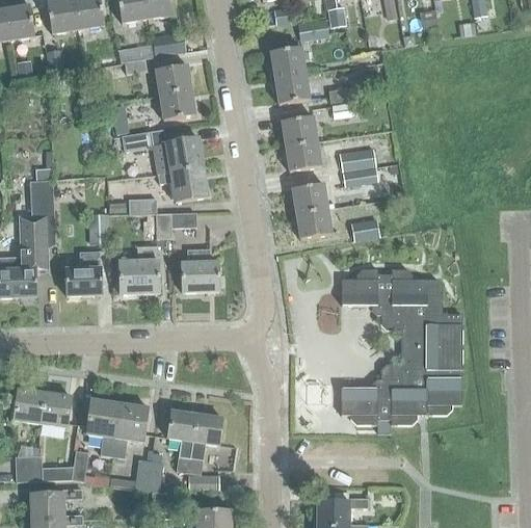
[(78,29),(73,0),(59,0),(47,2),(51,33),(78,29)]
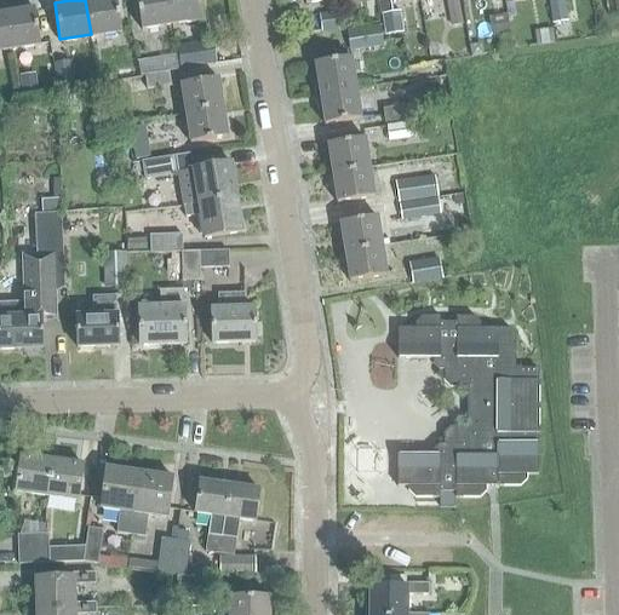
[(85,0),(91,34),(121,29),(116,0),(85,0)]
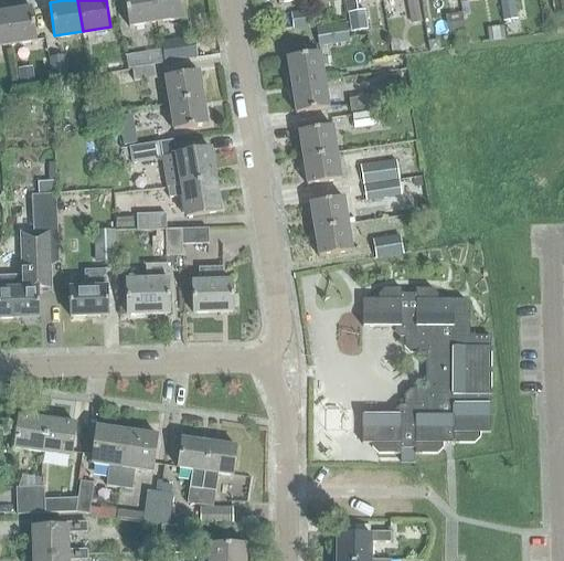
[(158,19),(155,0),(126,0),(129,23),(158,19)]
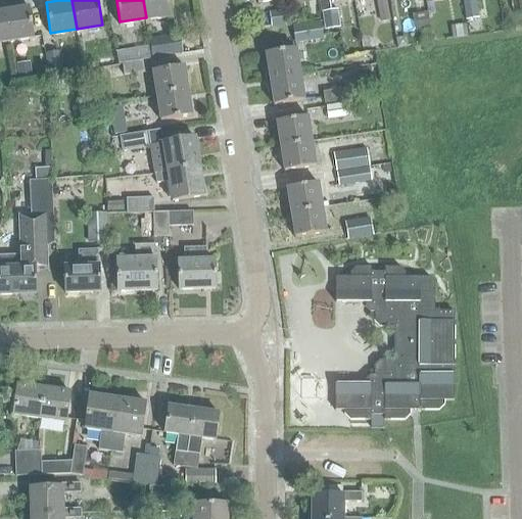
[(143,0),(146,17),(172,13),(170,0),(143,0)]
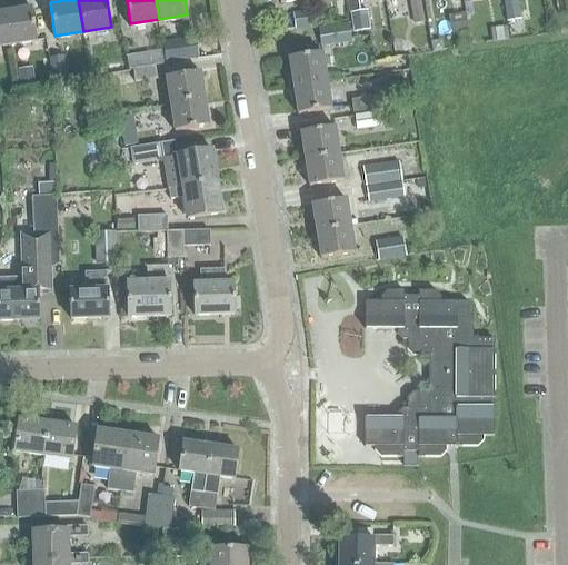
[(361,8),(359,0),(348,0),(354,30),(370,27),(367,7),(361,8)]
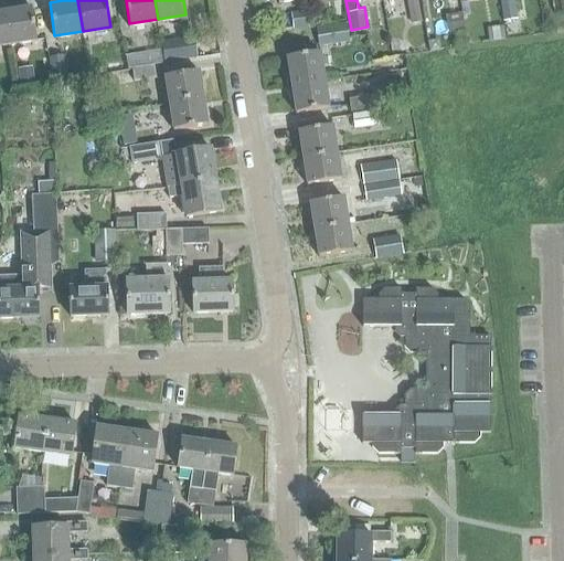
[(422,18),(418,0),(407,0),(411,20),(422,18)]
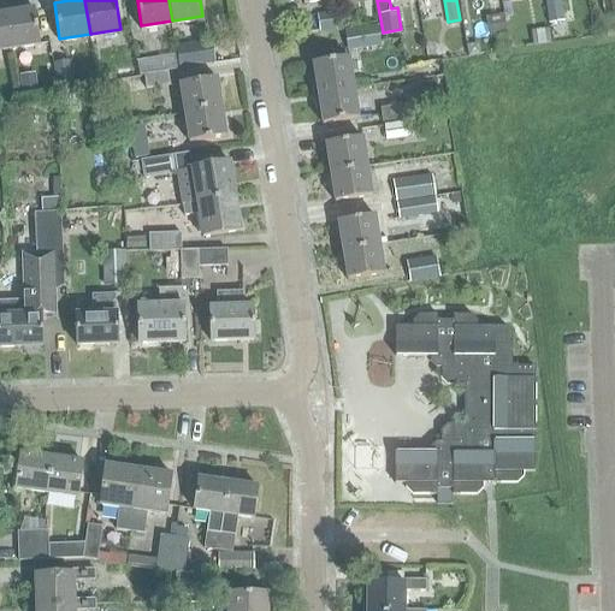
[(565,18),(562,0),(547,0),(549,21),(565,18)]
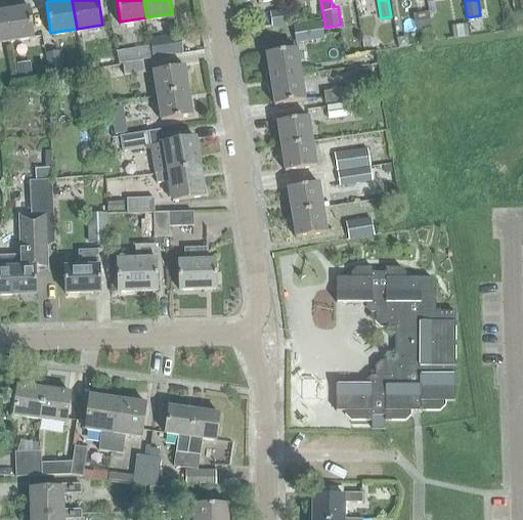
[(29,4),(3,8),(8,39),(34,35),(29,4)]
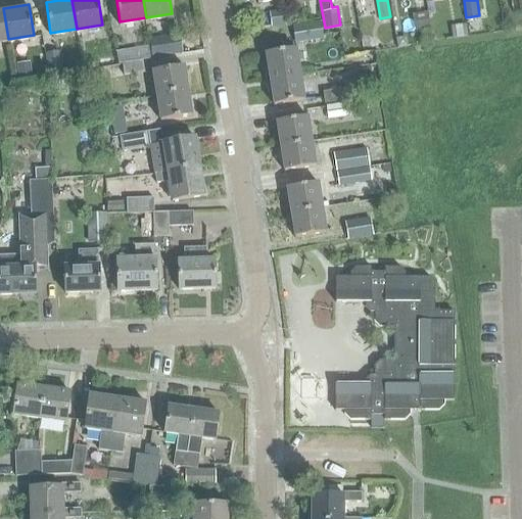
[(286,21),(284,7),(270,9),(272,24),(286,21)]
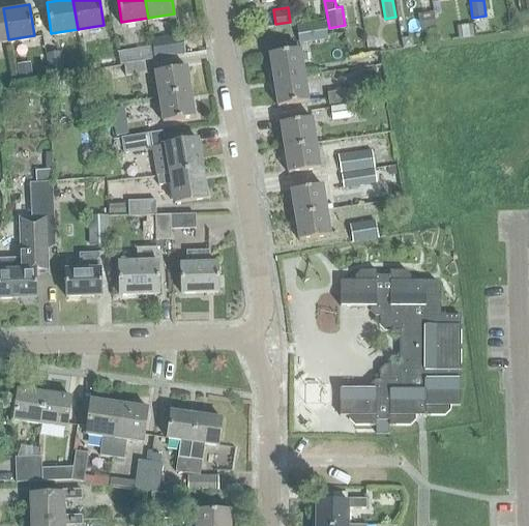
[(433,10),(421,11),(423,27),(435,25),(433,10)]
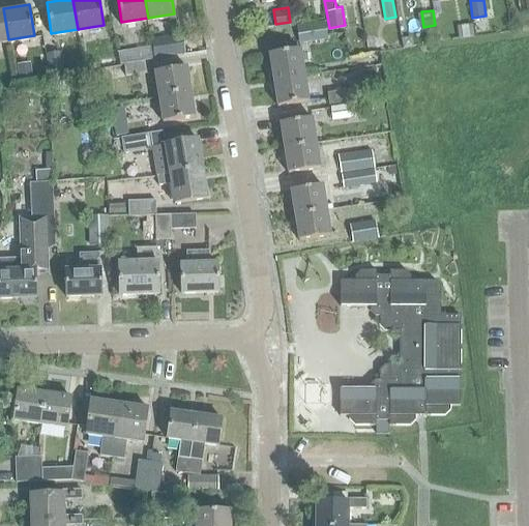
[(328,36),(325,19),(296,23),(299,40),(328,36)]
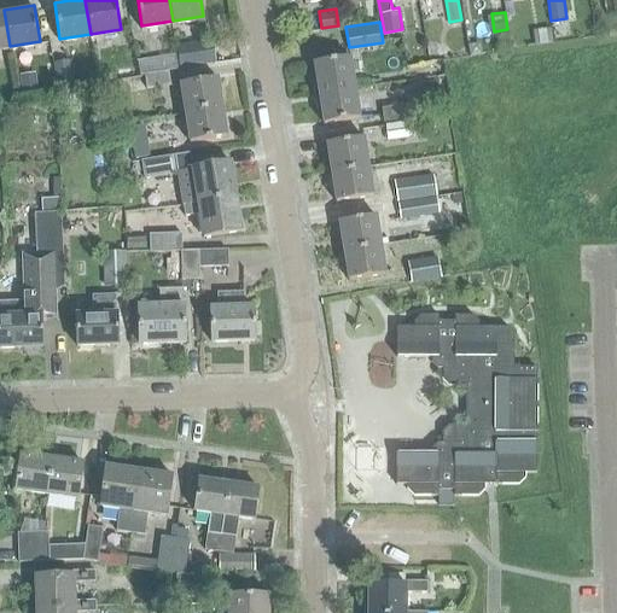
[(553,39),(552,24),(534,27),(535,41),(553,39)]
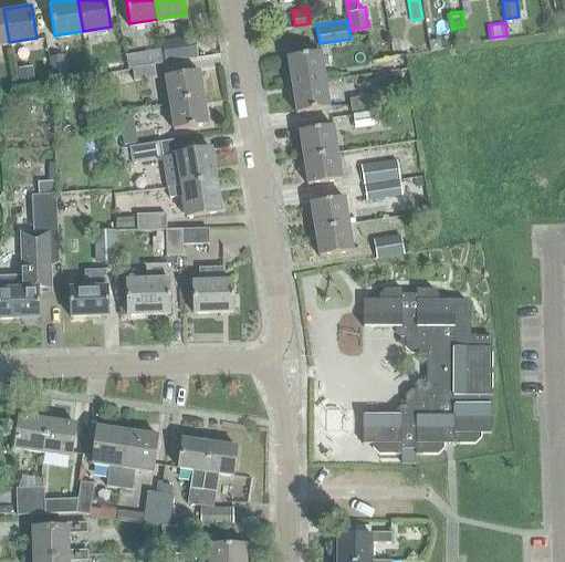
[(194,32),(163,37),(164,48),(165,58),(176,55),(197,52),(195,42),(194,32)]
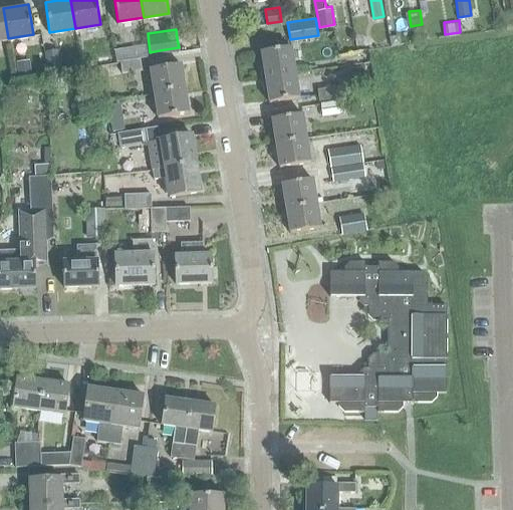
[(399,34),(391,35),(392,42),(392,43),(400,42),(400,41),(399,34)]
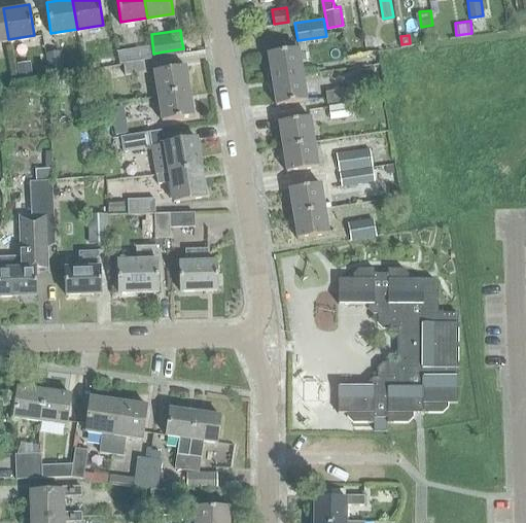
[(139,46),(117,50),(118,62),(124,62),(136,60),(141,59),(139,46)]
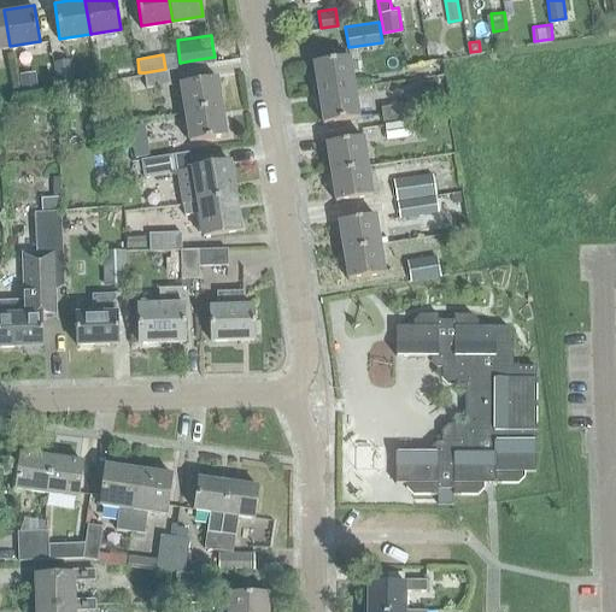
[(318,90),(355,84),(350,54),(314,59),(318,90)]
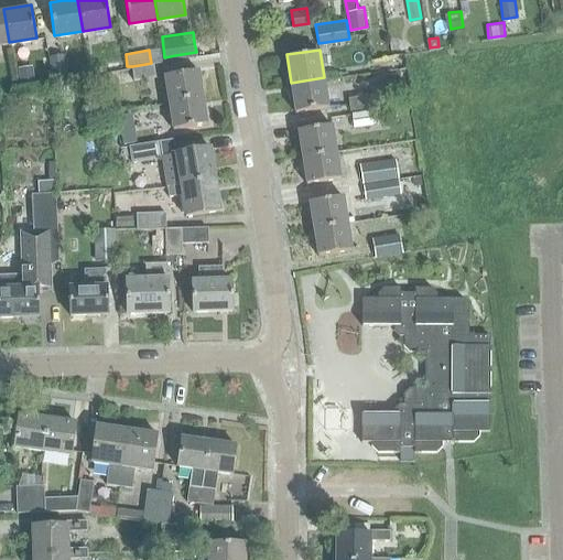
[(69,79),(66,53),(49,55),(53,82),(69,79)]
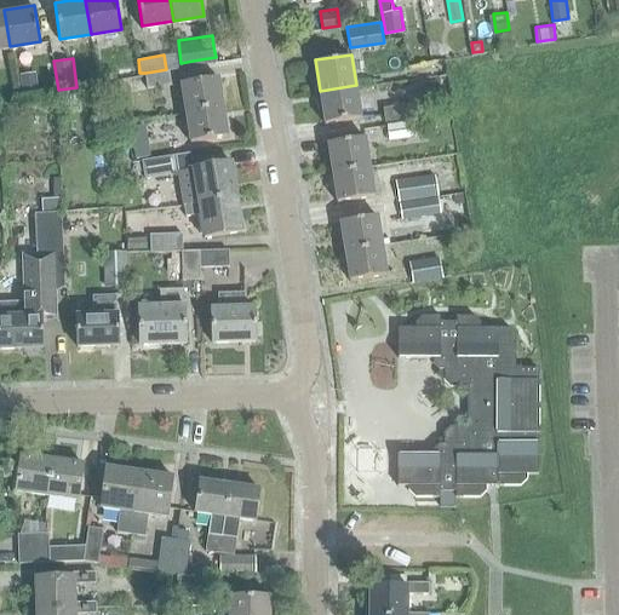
[(160,70),(145,73),(148,86),(172,82),(170,69),(166,69),(160,70)]
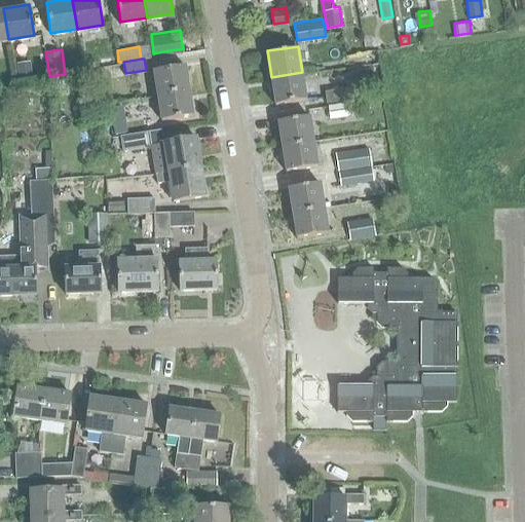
[(186,63),(154,68),(158,94),(190,88),(186,63)]
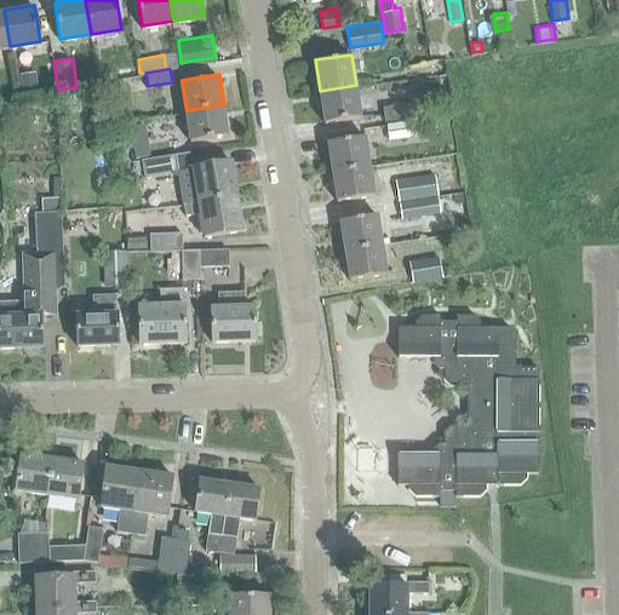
[(356,85),(320,91),(324,121),(361,115),(356,85)]
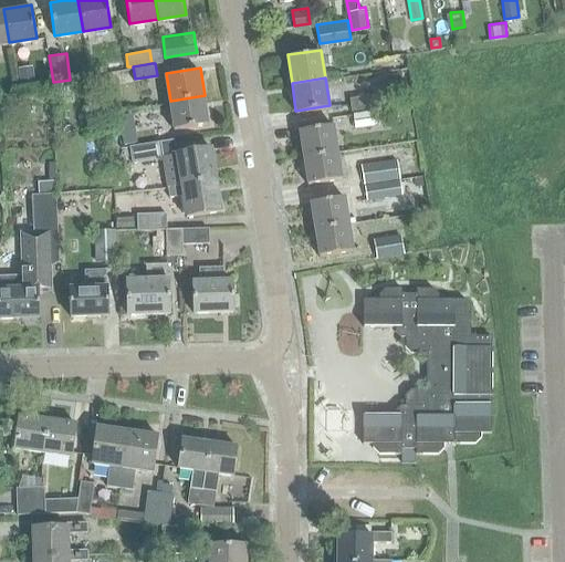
[(376,90),(348,94),(351,106),(377,103),(376,90)]
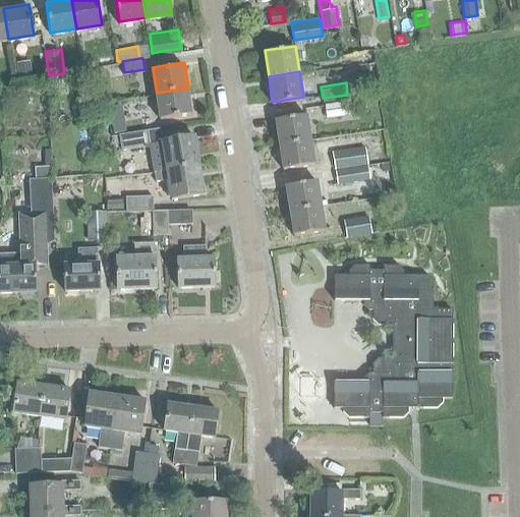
[(188,88),(157,93),(161,118),(192,113),(188,88)]
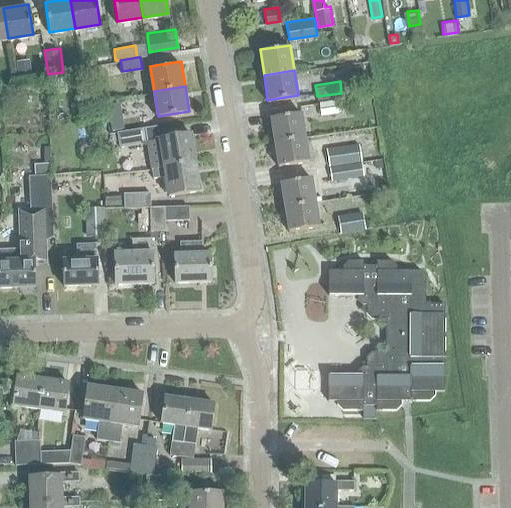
[(345,110),(343,97),(319,101),(321,114),(345,110)]
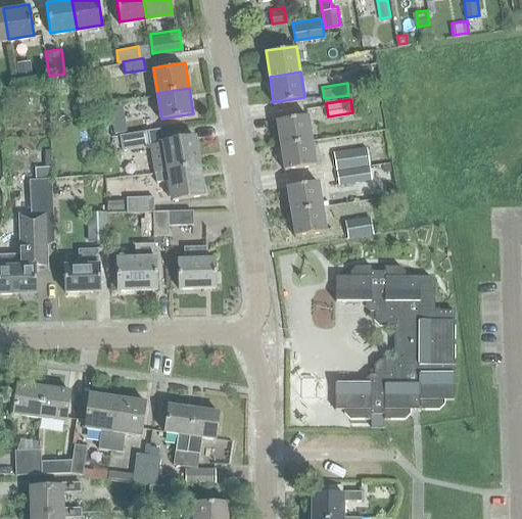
[(280,143),(312,138),(307,113),(276,119),(280,143)]
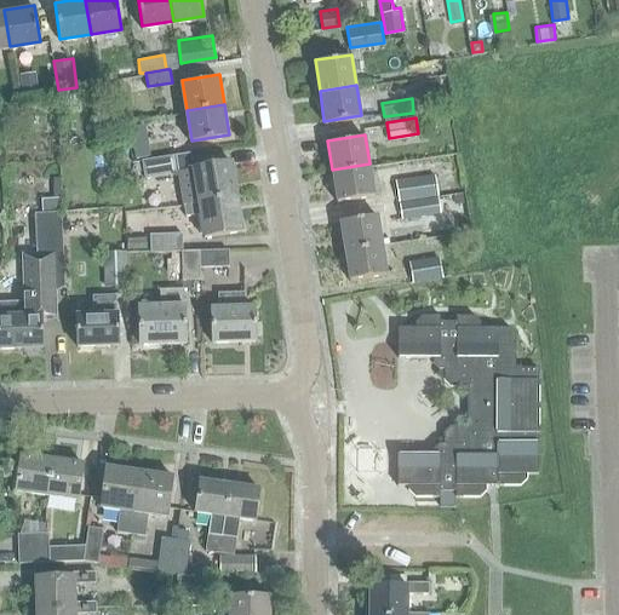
[(148,141),(136,142),(137,154),(149,151),(148,141)]
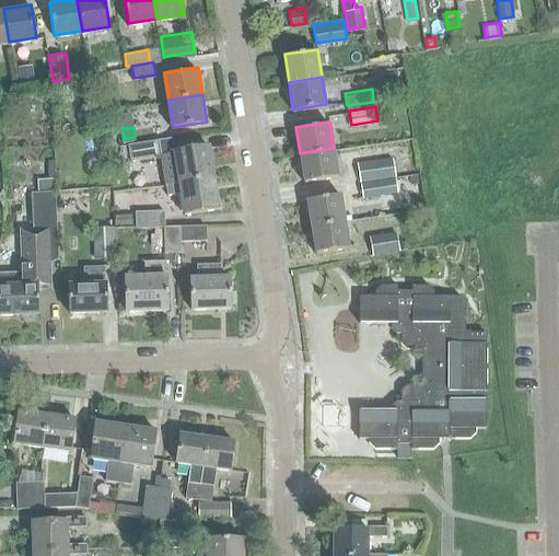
[(139,140),(129,141),(131,159),(155,154),(161,154),(161,157),(164,174),(165,183),(214,175),(209,145),(177,150),(174,151),(172,135),(160,137),(158,137),(139,140)]
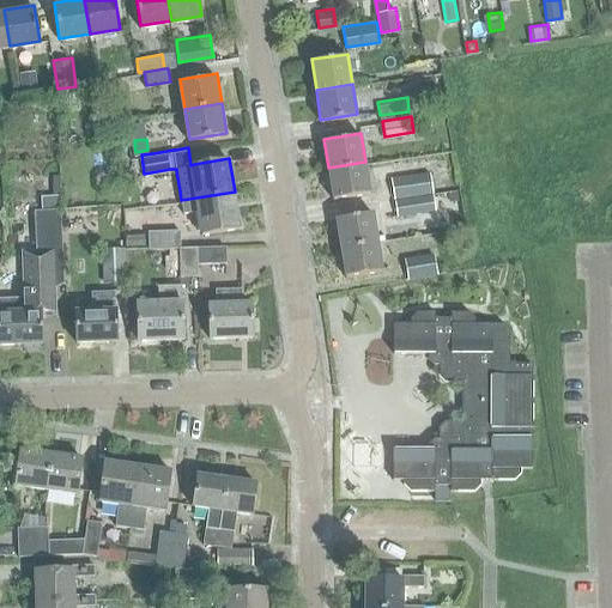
[(365,162),(328,168),(333,196),(370,192),(365,162)]
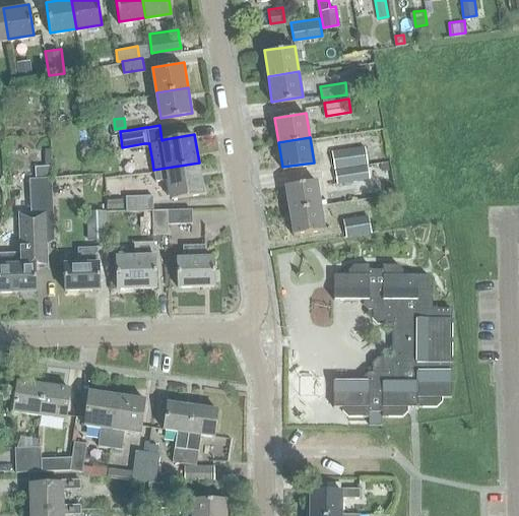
[(367,162),(364,143),(331,149),(334,168),(367,162)]
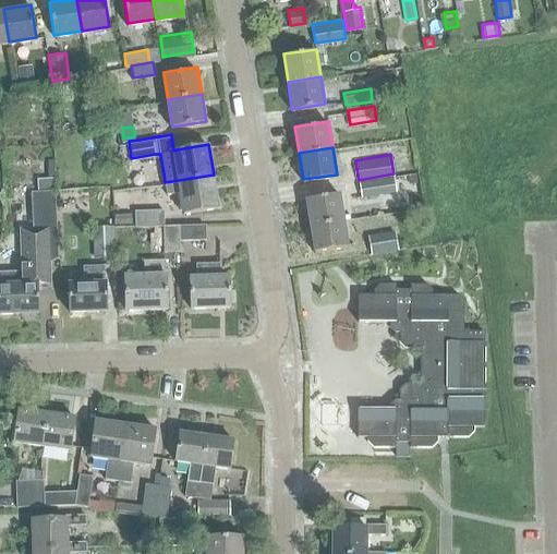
[(214,175),(165,182),(167,194),(179,192),(183,212),(219,206),(214,175)]
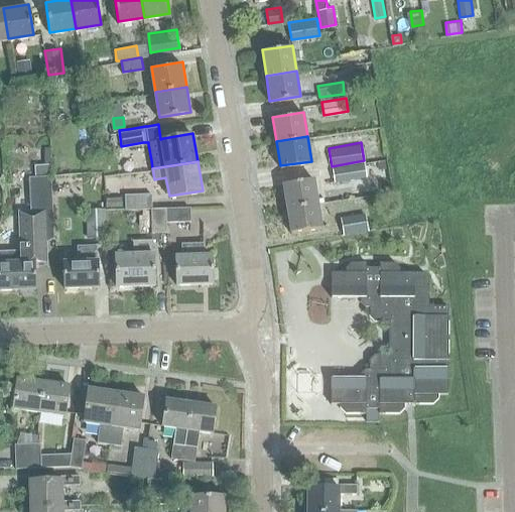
[(51,174),(50,162),(35,162),(35,174),(29,174),(30,208),(18,209),(19,248),(0,248),(0,287),(32,286),(33,260),(47,260),(46,240),(53,237),(51,174)]
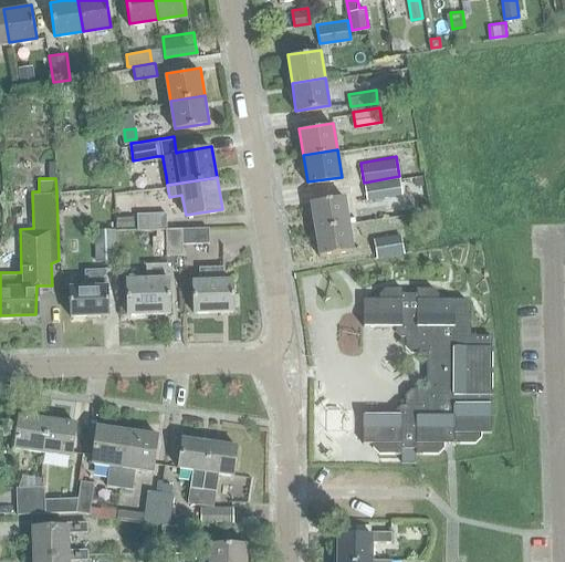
[(403,191),(400,178),(365,184),(367,197),(403,191)]
